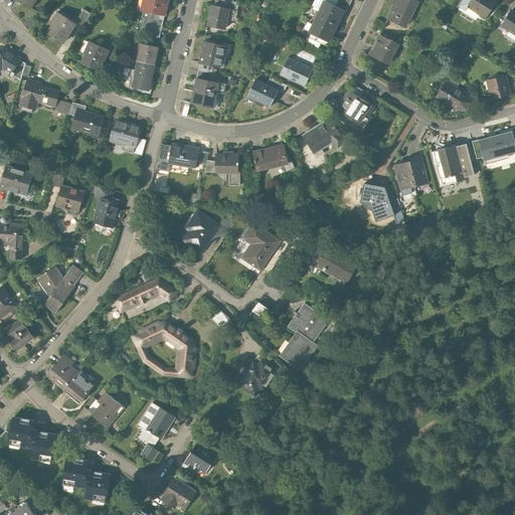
[(34,0),(14,0),(29,9),(34,0)]
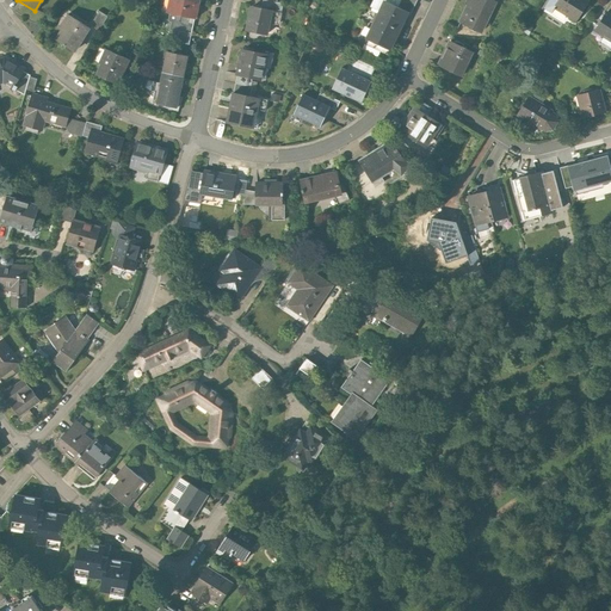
[(191,0),(168,0),(166,12),(196,18),(199,2),(191,0)]
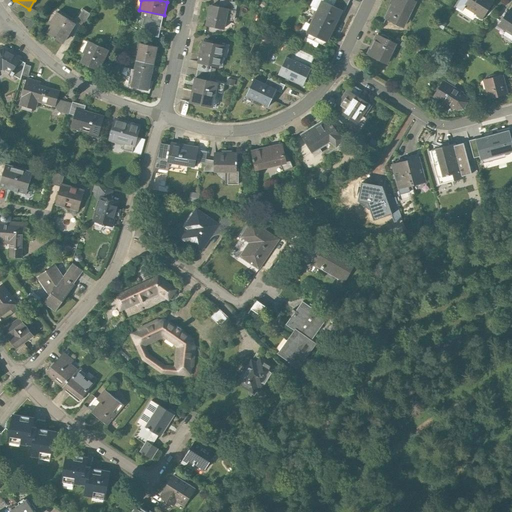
[(403,27),(416,0),(415,0),(390,0),(382,17),(403,27)]
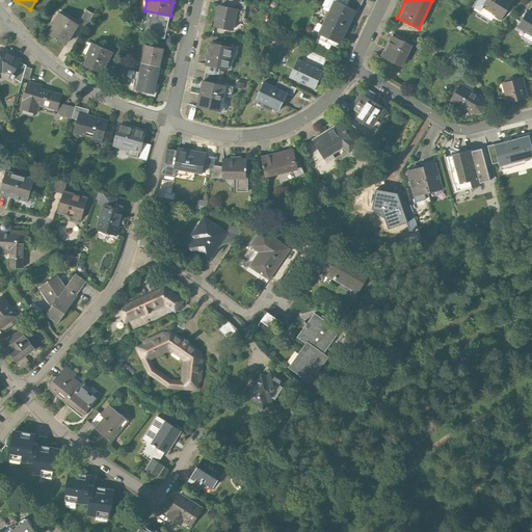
[(512,0),(484,0),(481,7),(502,19),(512,0)]
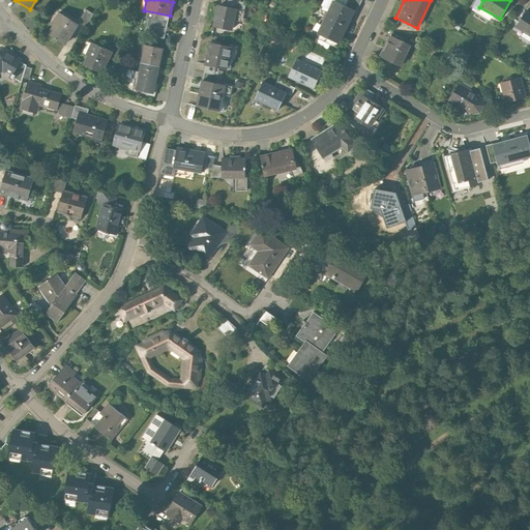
[(339,43),(354,11),(333,2),(318,34),(339,43)]
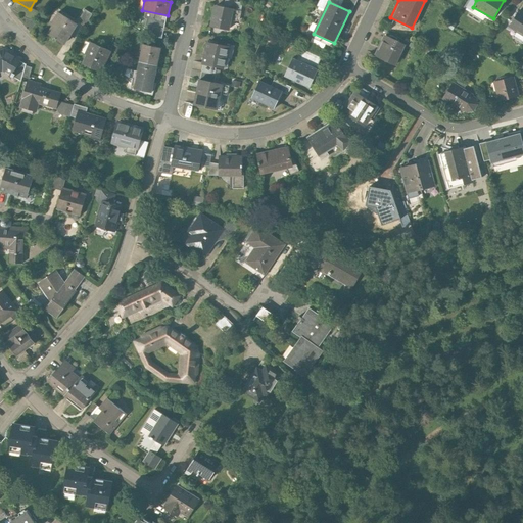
[(232,10),(216,7),(211,27),(228,30),(232,10)]
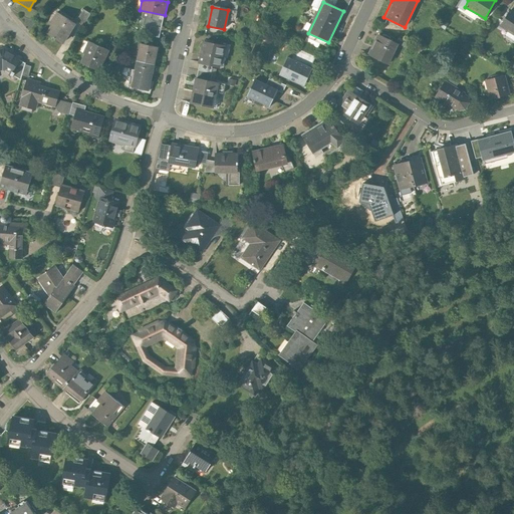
[(78,19),(86,23),(92,12),(83,8),(78,19)]
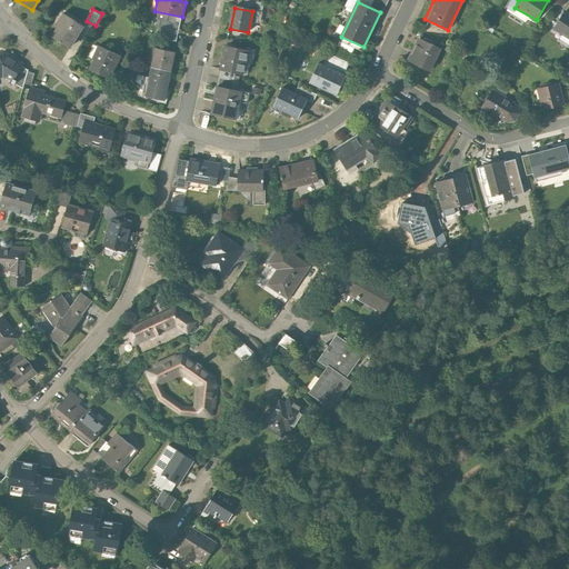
[(568,11),(565,9),(551,29),(568,39),(568,11)]
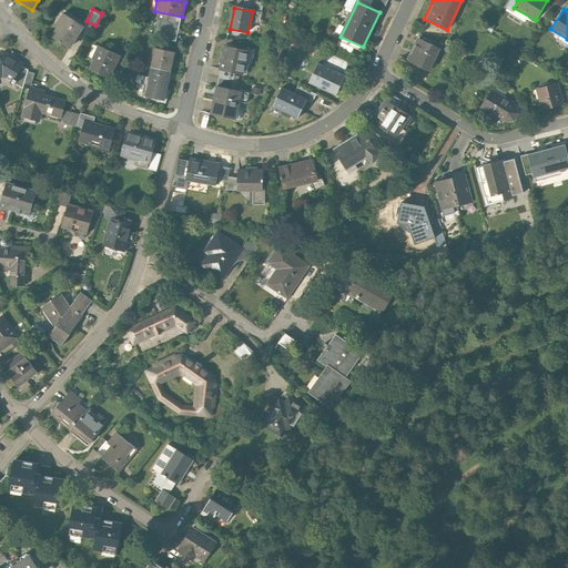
[(52,36),(70,48),(84,27),(62,11),(53,24),(58,27),(52,36)]
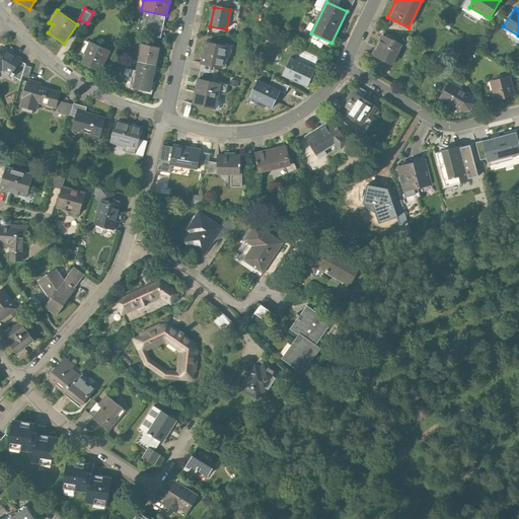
[(401,44),(380,32),(369,55),(390,65),(401,44)]
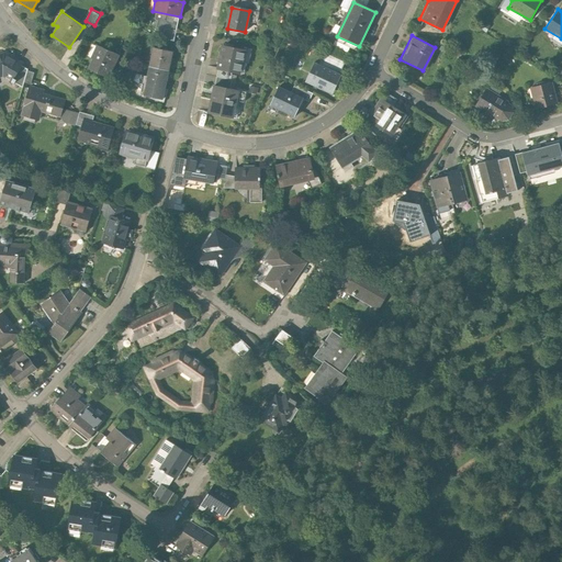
[(120,54),(97,43),(86,67),(109,78),(120,54)]
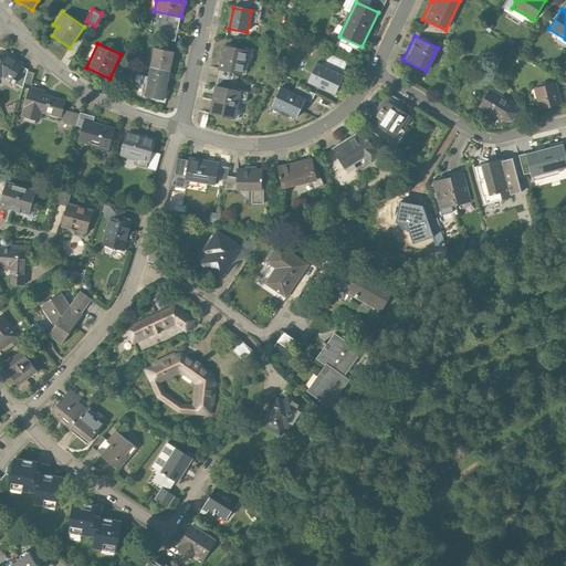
[(154,45),(150,66),(173,70),(176,49),(154,45)]
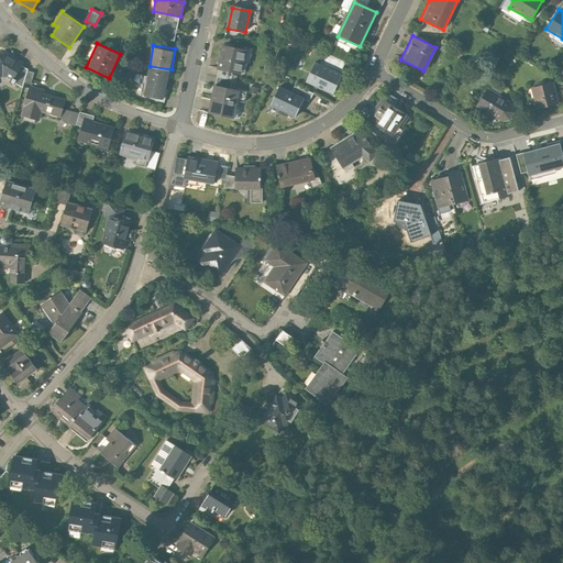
[(244,51),(224,46),(219,69),(240,74),(244,51)]
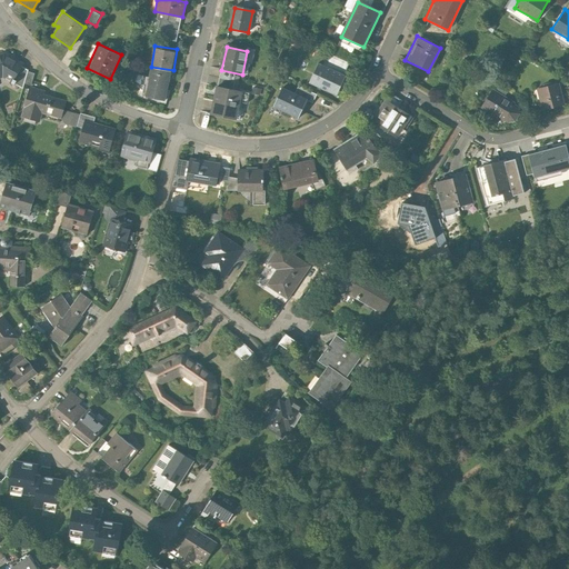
[(23,88),(28,70),(5,55),(0,56),(0,78),(2,78),(23,88)]
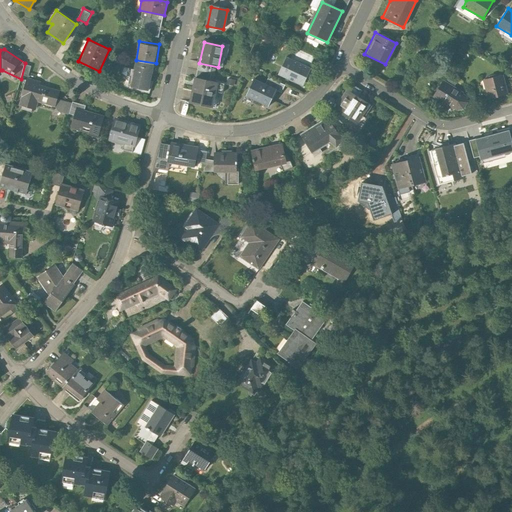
[(311,69),(286,57),(278,75),(303,86),(311,69)]
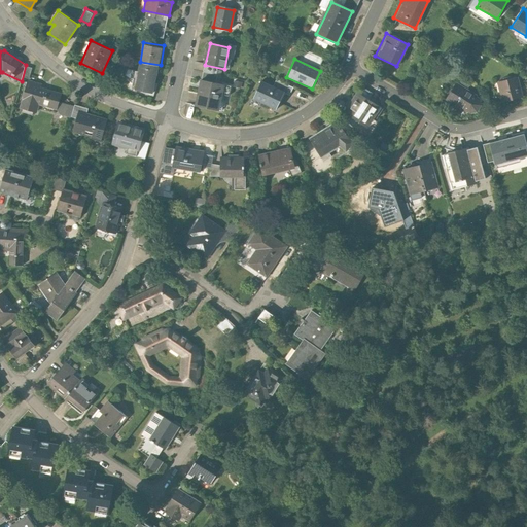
[(140,62),(136,89),(155,93),(161,65),(140,62)]
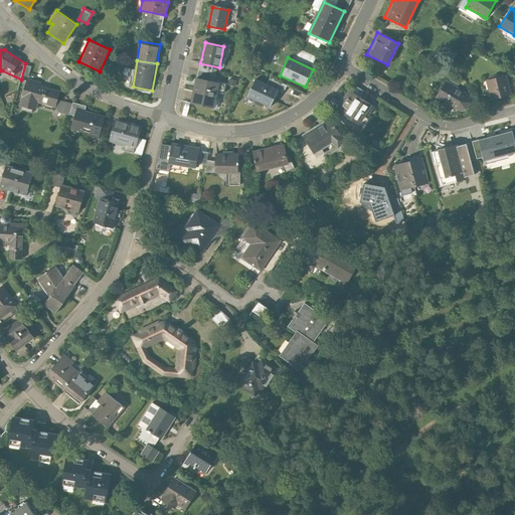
[(505,73),(484,79),(490,101),(511,95),(505,73)]
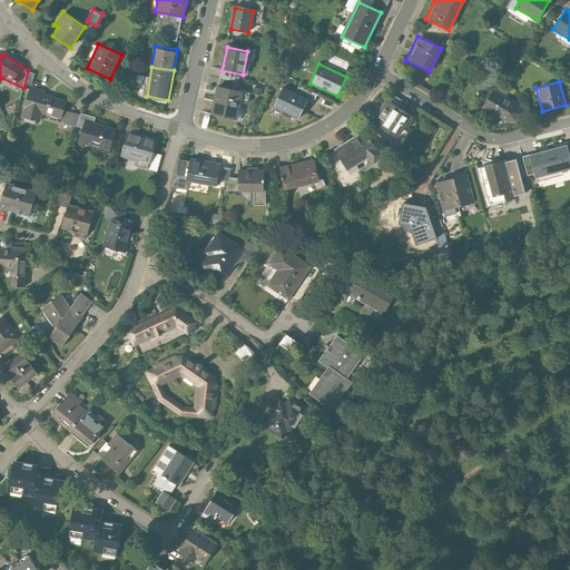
[(67,96),(30,86),(21,118),(41,124),(43,115),(60,120),(67,96)]
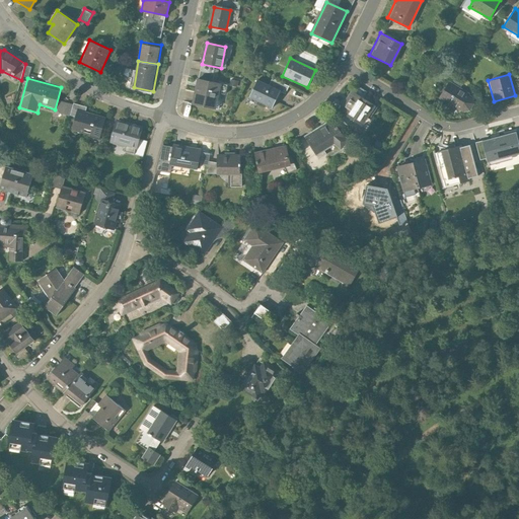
[(220,84),(199,79),(193,104),(214,108),(220,84)]
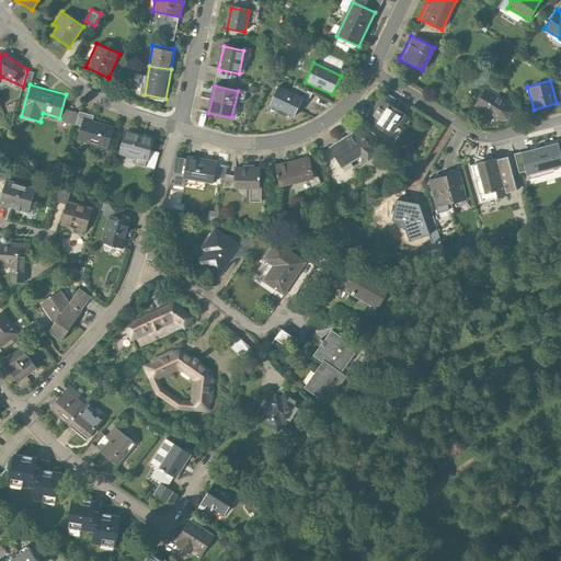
[(513,103),(484,87),(473,106),(501,122),(513,103)]
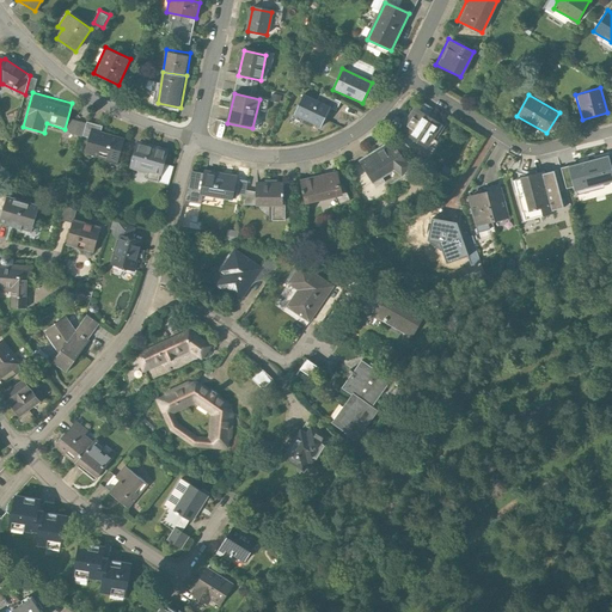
[(304,96),(295,115),(320,127),(330,108),(304,96)]
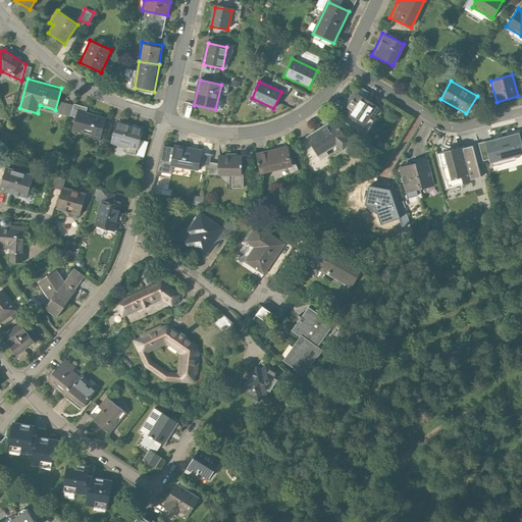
[(364,133),(379,107),(355,92),(338,117),(364,133)]
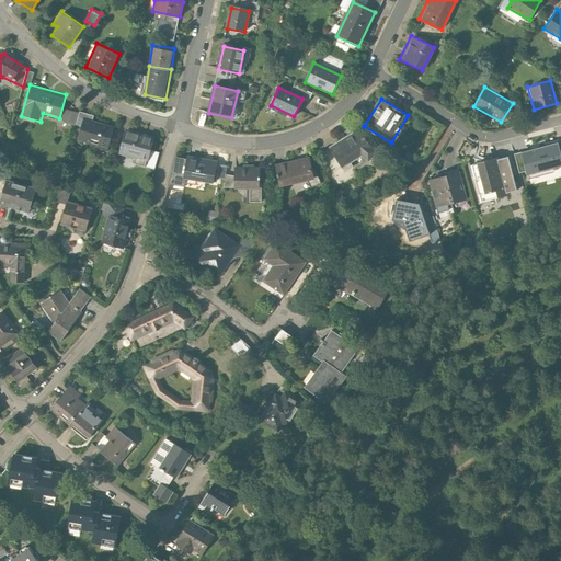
[(114,126),(83,117),(76,141),(106,150),(114,126)]
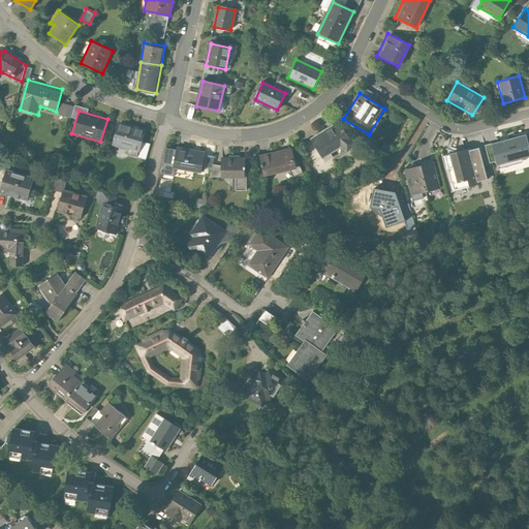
[(145,127),(120,121),(114,145),(138,151),(145,127)]
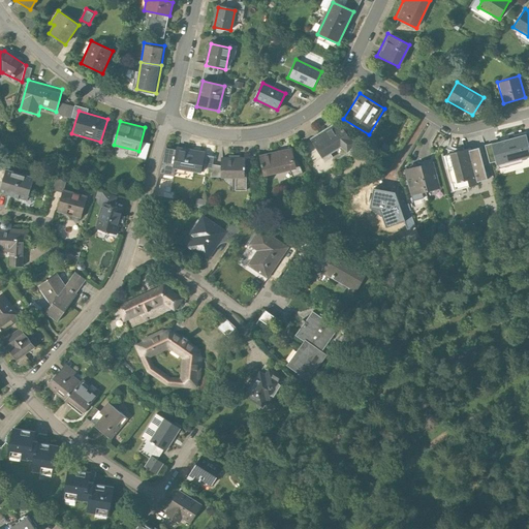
[(336,122),(309,138),(319,157),(338,147),(345,152),(353,146),(347,141),(336,122)]
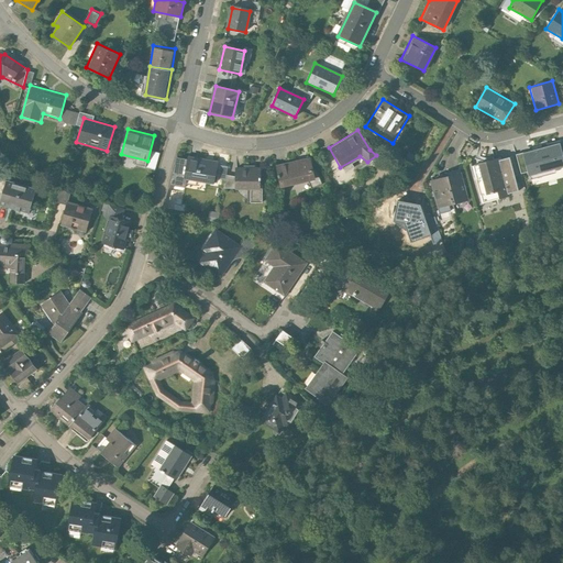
[(562,166),(562,151),(561,142),(519,152),(526,176),(562,166)]
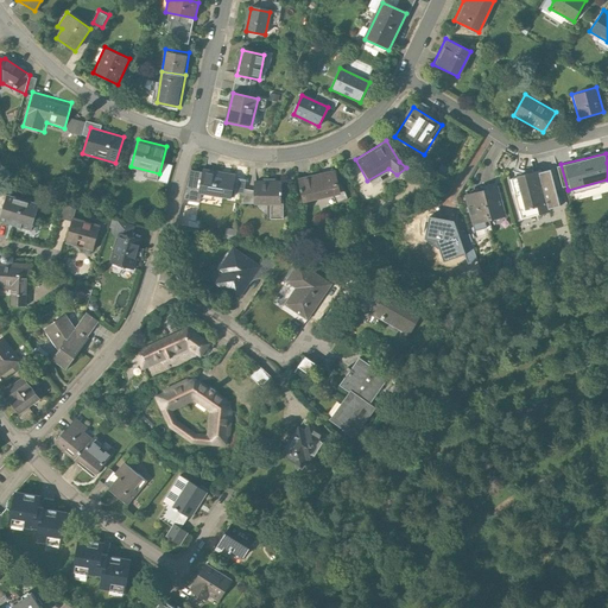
[(335,168),(293,177),(301,203),(341,194),(335,168)]
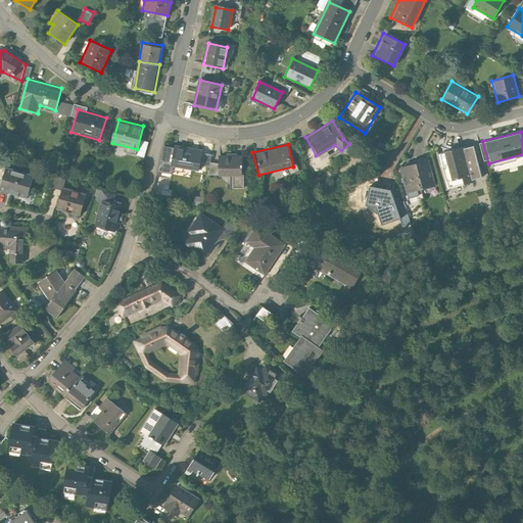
[(210,155),(162,146),(158,171),(206,179),(210,155)]
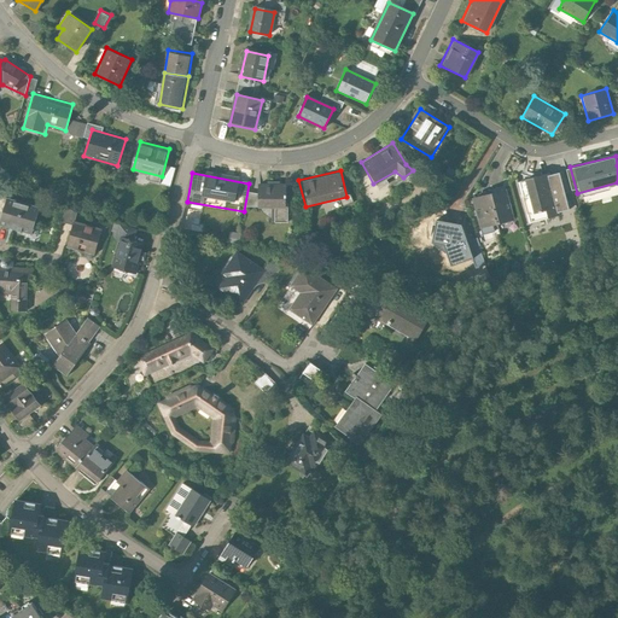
[(551,173),(523,179),(531,214),(559,207),(551,173)]
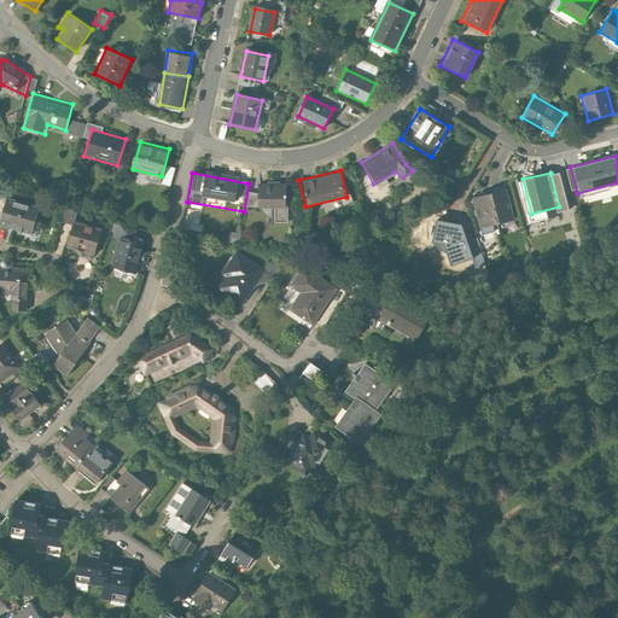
[(286,184),(255,184),(255,207),(272,208),(272,225),(286,225),(286,184)]
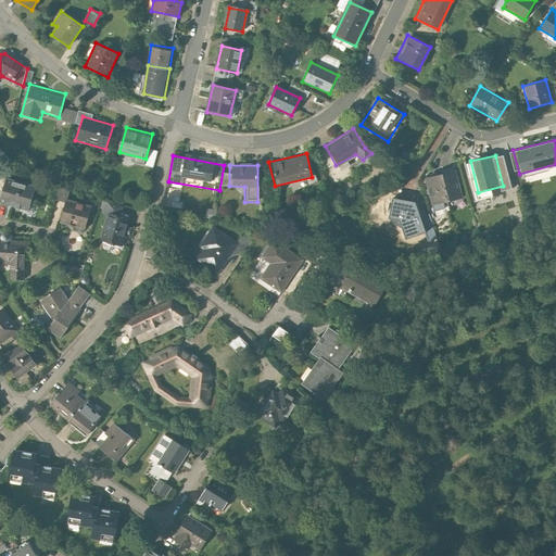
[(455,169),(439,174),(446,202),(463,199),(455,169)]
